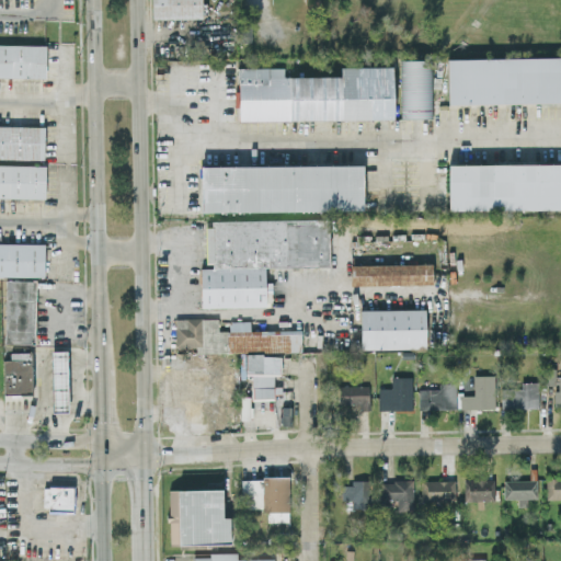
[(151,0),(151,19),(202,18),(201,0),(151,0)]
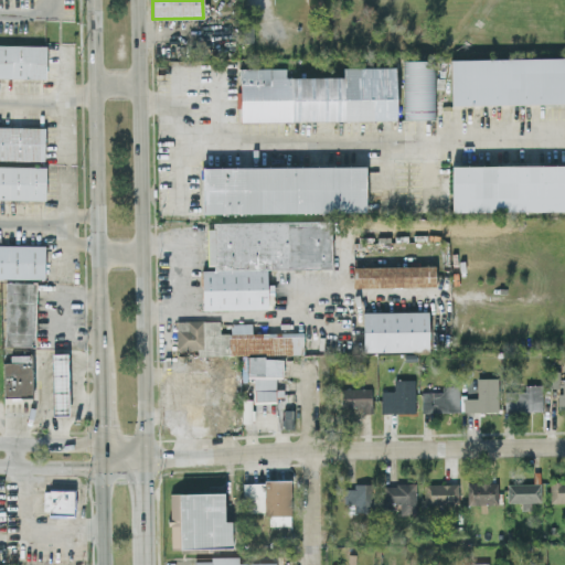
[(0,76),(45,77),(46,45),(0,43),(0,76)]
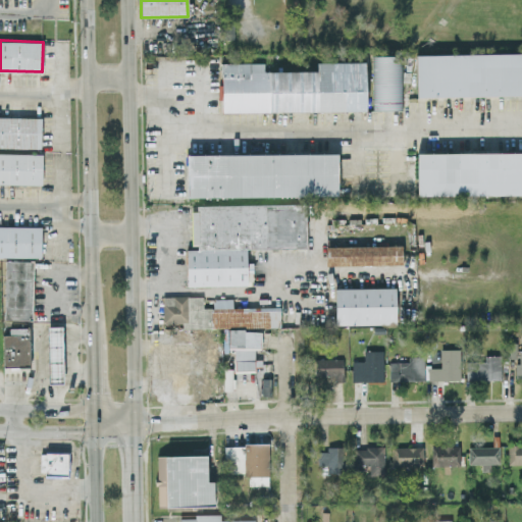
[(521,52),(416,55),(417,97),(521,95),(521,52)]
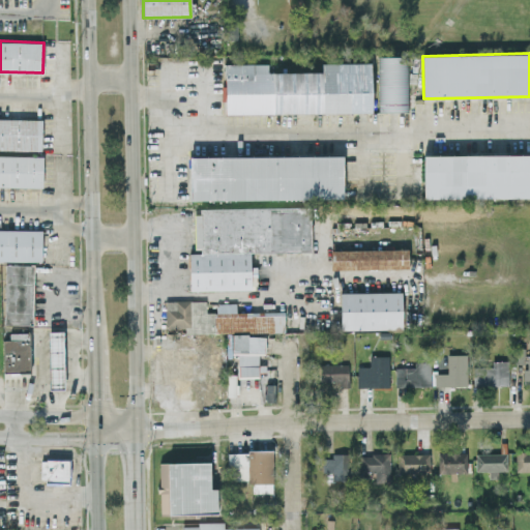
[(407,56),(378,57),(379,112),(408,112),(407,56)]
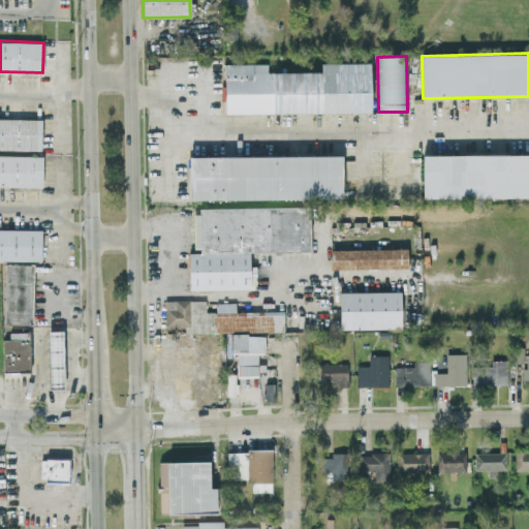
[(224,114),(370,113),(370,63),(320,63),(320,72),(267,72),(267,63),(224,64),(224,114)]
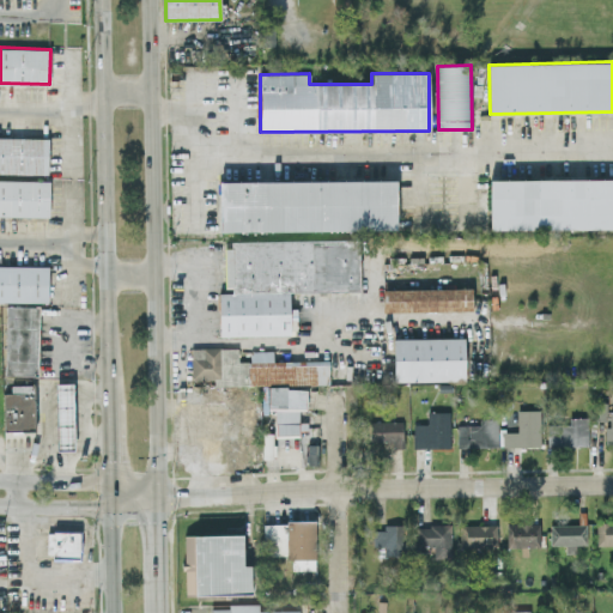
[(0,173),(48,174),(48,138),(0,137),(0,173)]
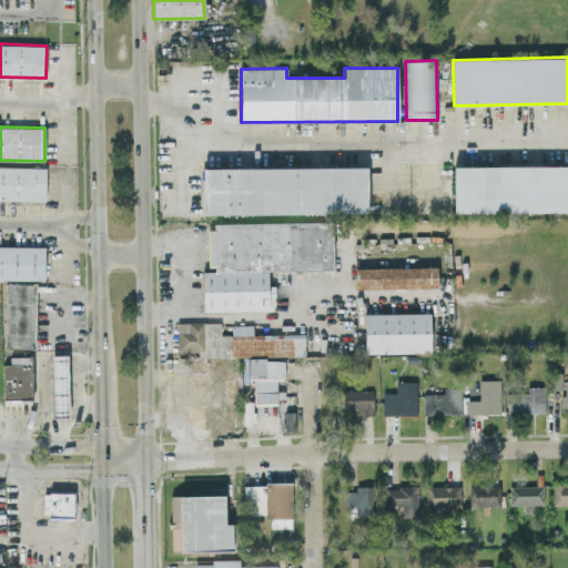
[(567,164),(453,166),(454,213),(567,211),(567,164)]
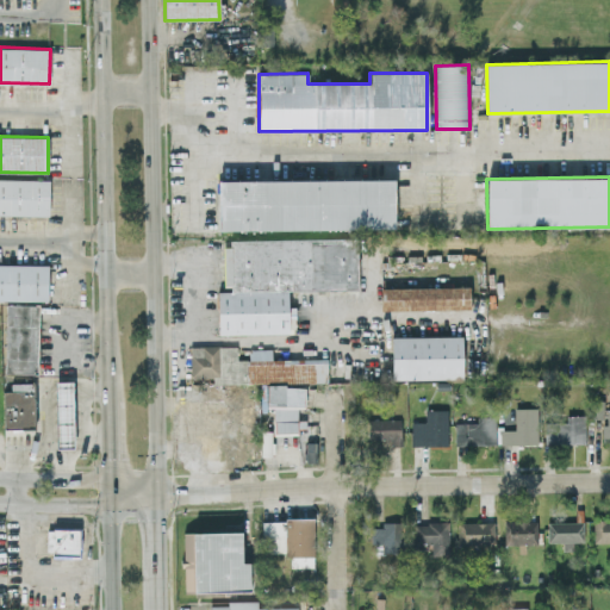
[(49,180),(0,178),(0,215),(48,216),(49,180)]
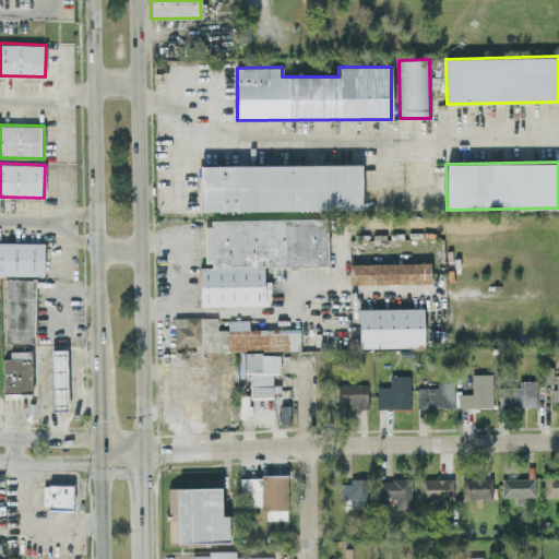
[(361,209),(360,164),(200,166),(200,212),(361,209)]
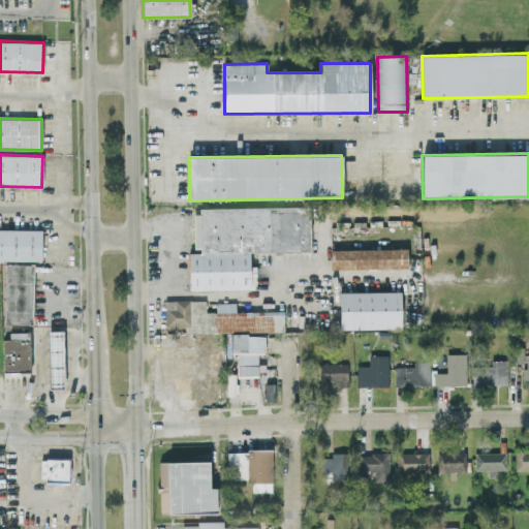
[(189,289),(250,289),(249,251),(299,250),(299,261),(310,261),(310,207),(194,208),(195,251),(188,251),(189,289)]
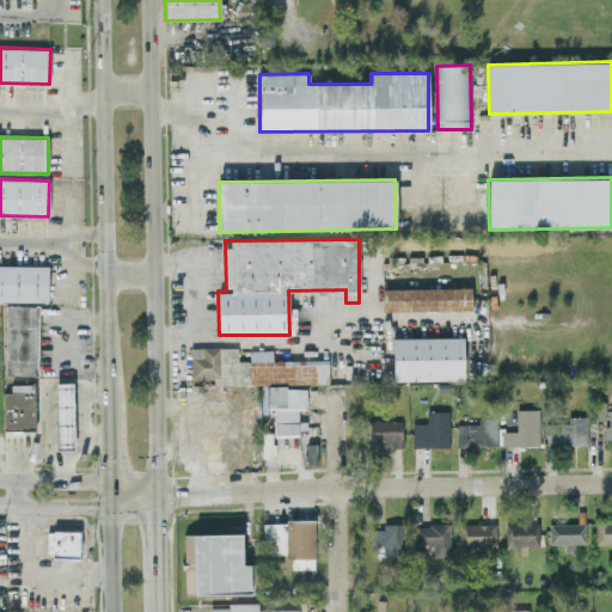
[(48,265),(0,264),(0,301),(48,303),(48,265)]
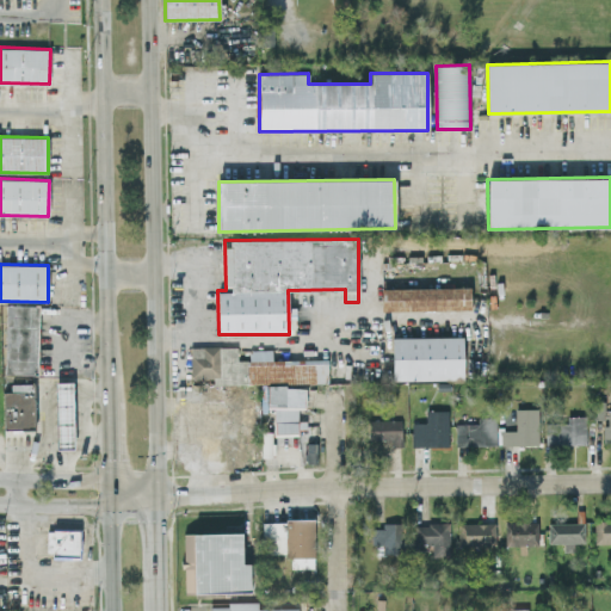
[(381,289),(382,312),(470,309),(470,287),(381,289)]
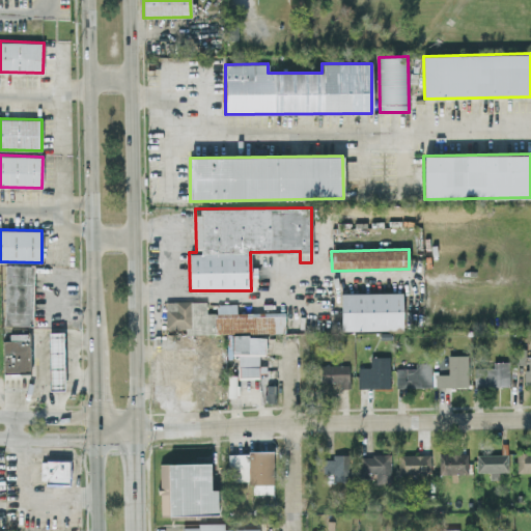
[(32,326),(33,266),(5,264),(3,325),(32,326)]
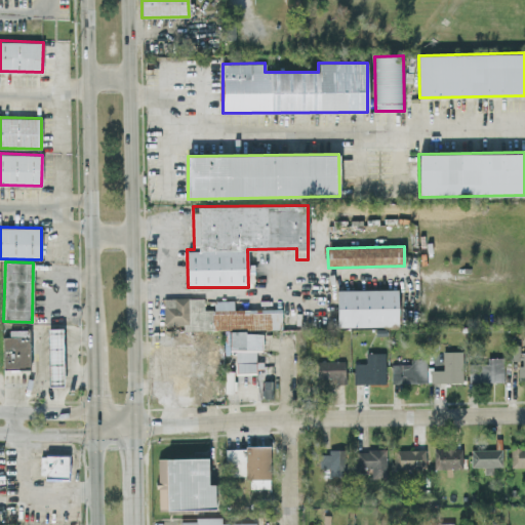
[(336,290),(337,327),(398,326),(398,289),(336,290)]
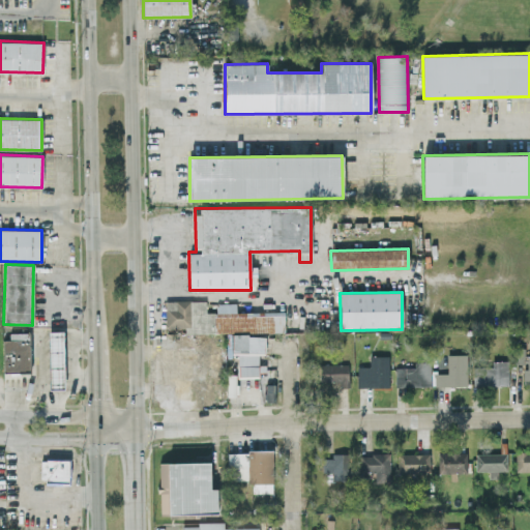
[(205,367),(205,341),(198,341),(198,332),(232,332),(232,353),(238,353),(238,377),(259,376),(258,354),(265,353),(265,333),(285,333),(284,312),(236,312),(236,303),(216,303),(216,312),(206,313),(206,300),(165,300),(165,328),(184,328),(184,333),(174,333),(174,364),(158,364),(158,378),(193,377),(193,367),(205,367)]
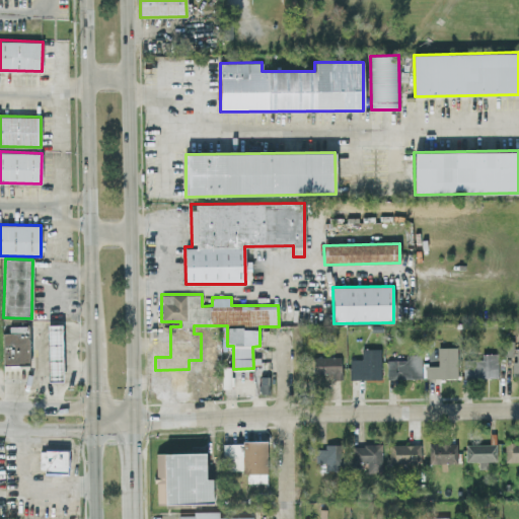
[(63,381),(62,323),(47,323),(48,381),(63,381)]
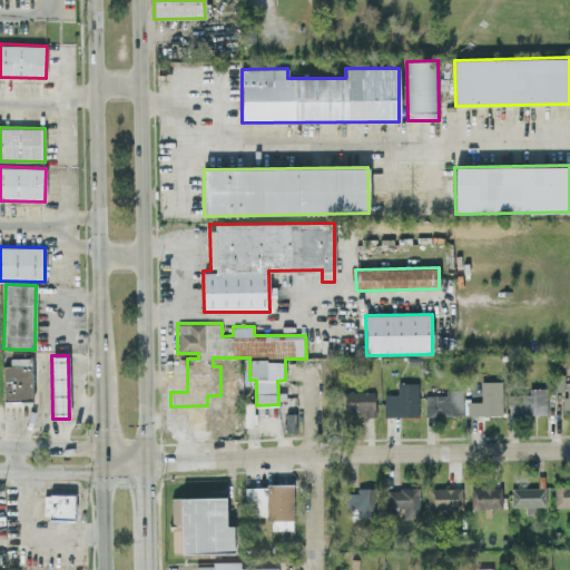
[(2,365),(3,401),(32,400),(32,357),(9,359),(10,365),(2,365)]
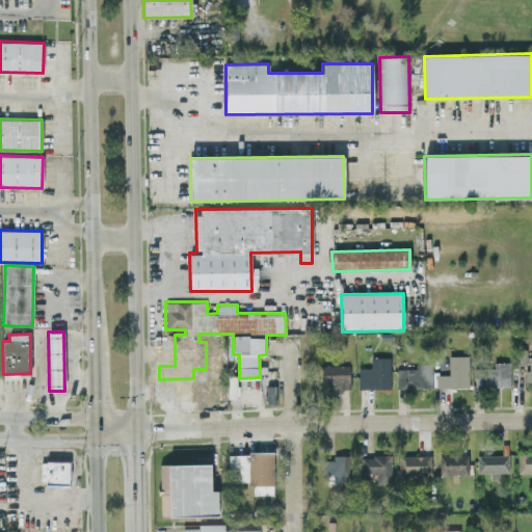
[(435,388),(469,387),(468,355),(449,355),(449,374),(435,375),(435,388)]
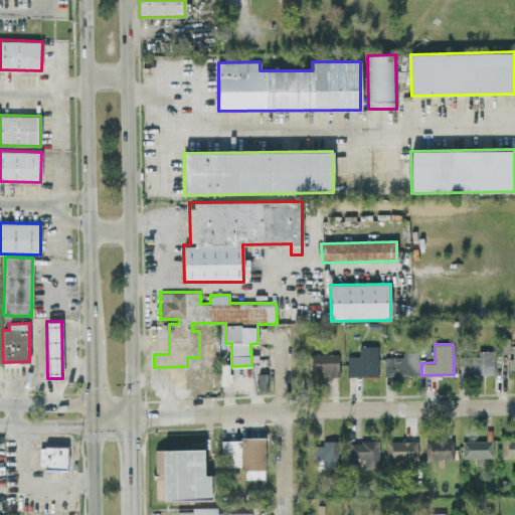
[(347,376),(378,375),(377,345),(359,346),(359,356),(347,356),(347,376)]
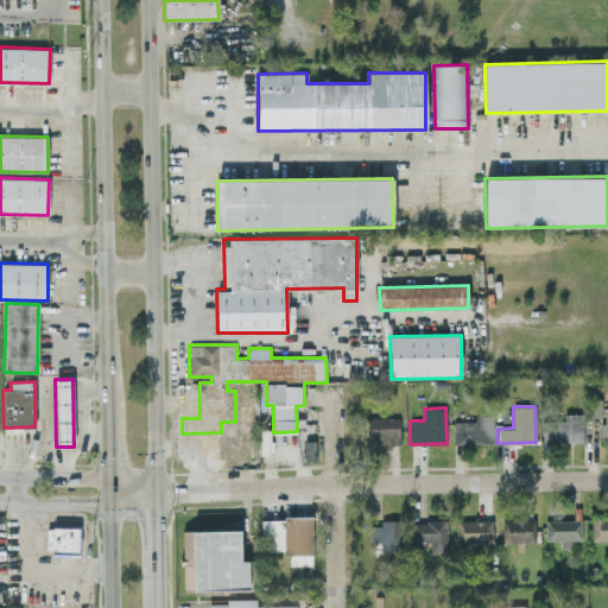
[(583,442),(583,413),(564,415),(564,420),(543,420),(543,442),(583,442)]
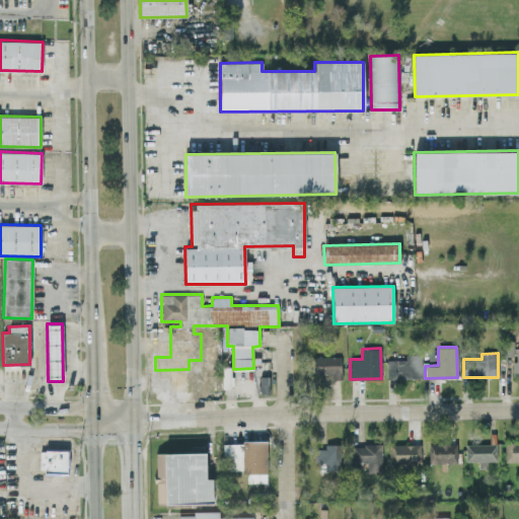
[(387,378),(422,378),(422,354),(405,354),(405,360),(387,360),(387,378)]
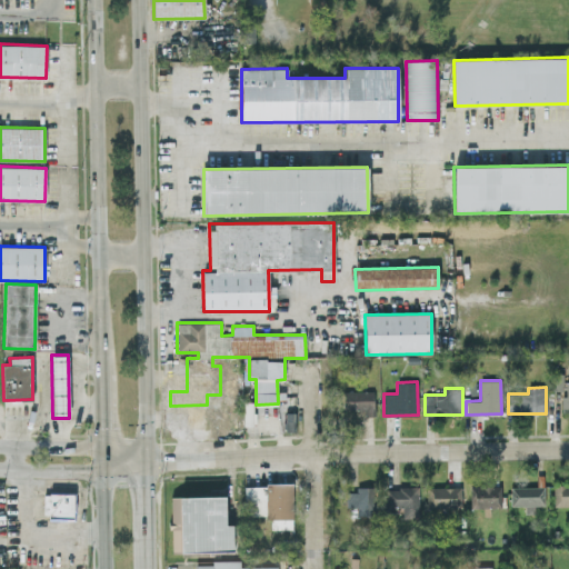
[(365,416),(375,415),(373,390),(341,391),(342,410),(363,409),(365,416)]
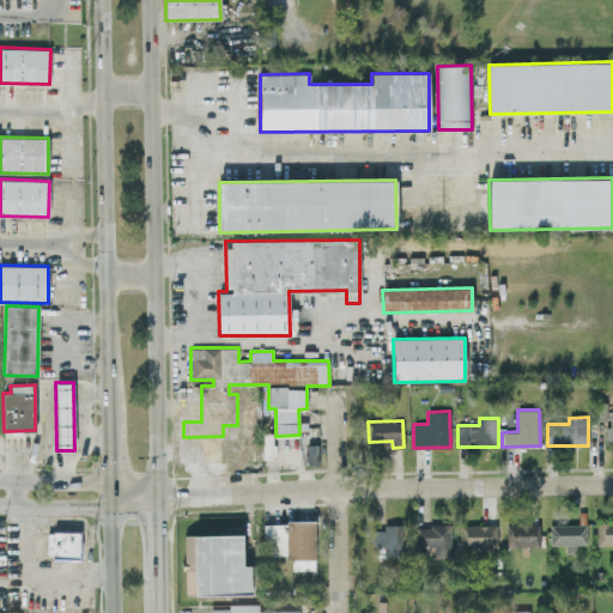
[(291,570),(314,569),(314,521),(263,521),(263,556),(291,556),(291,570)]
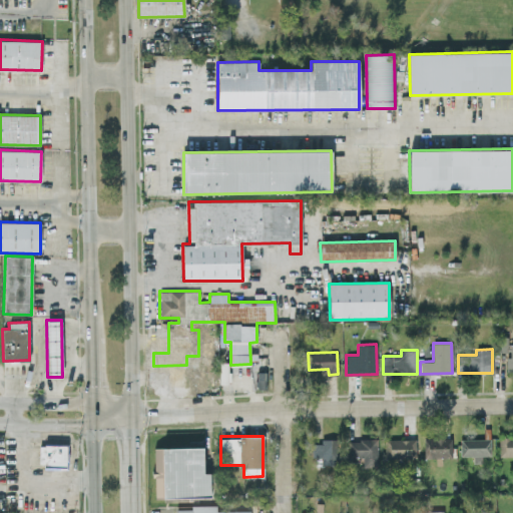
[(512,455),(512,436),(498,436),(498,455),(512,455)]
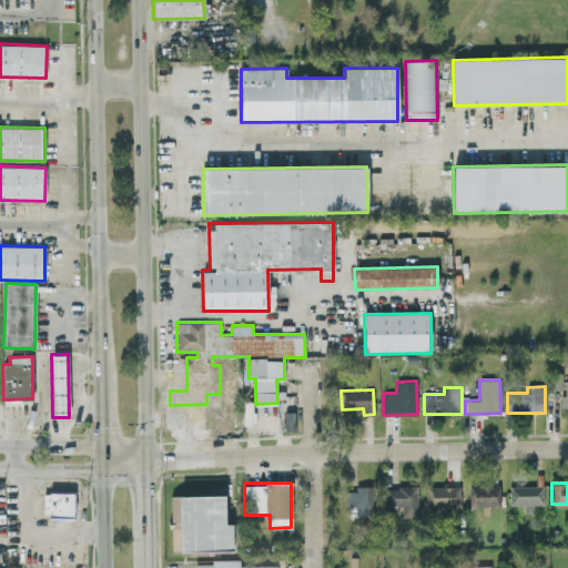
[(468,506),(499,506),(499,485),(469,484),(468,506)]
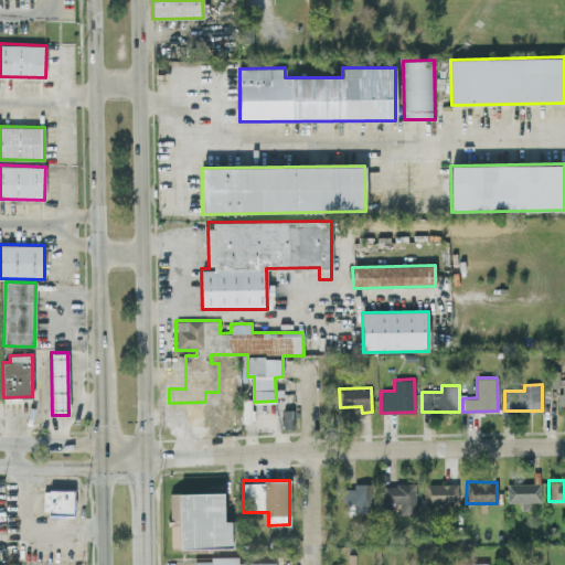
[(370,482),(352,483),(352,488),(343,488),(343,502),(353,502),(353,511),(371,511),(370,482)]
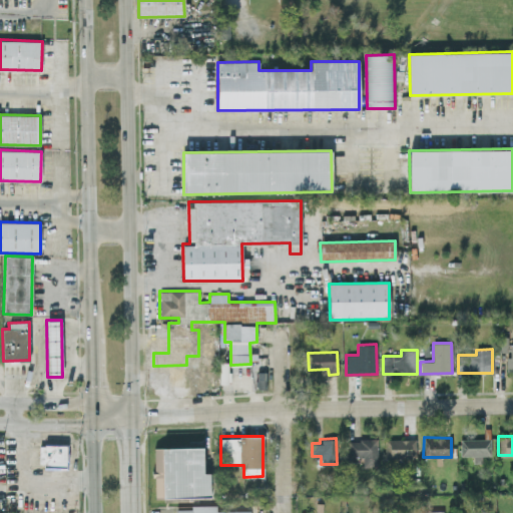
[(389,458),(415,457),(415,438),(388,439),(389,458)]
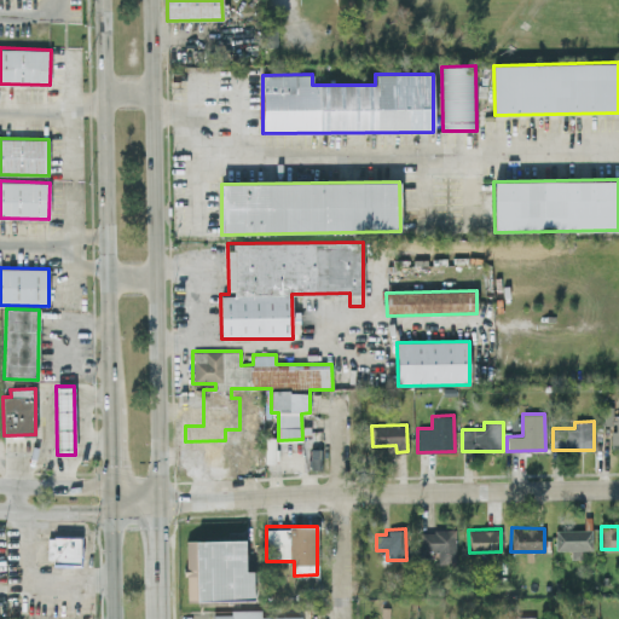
[(591,549),(591,528),(554,528),(555,550),(570,550),(570,557),(580,557),(580,549),(591,549)]
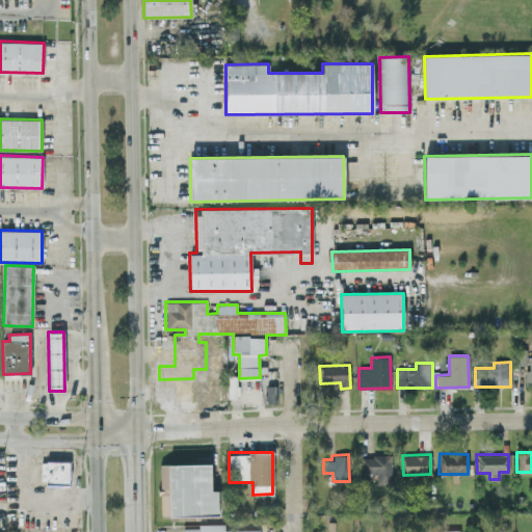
[(376,483),(391,483),(391,455),(365,455),(366,472),(375,472),(376,483)]
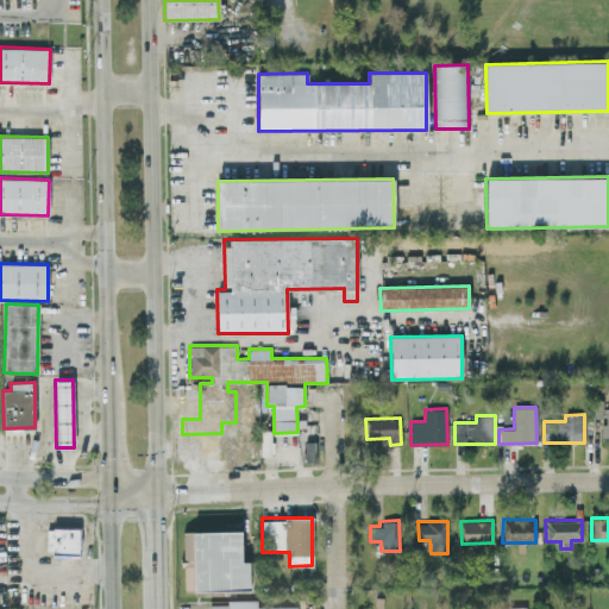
[(77,554),(79,528),(46,527),(45,554),(77,554)]
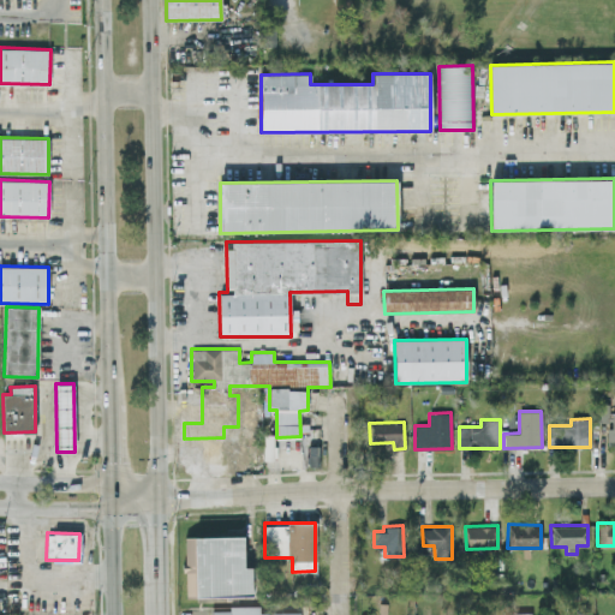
[(184,537),(185,597),(251,595),(251,566),(243,566),(243,536),(184,537)]
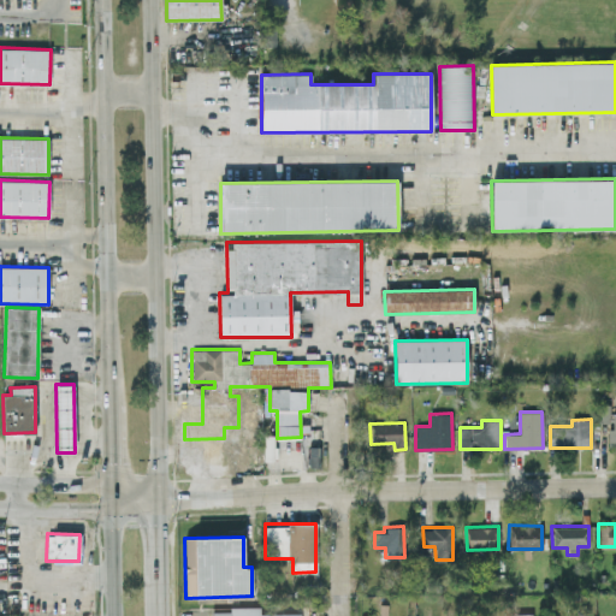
All buildings are outlined.
